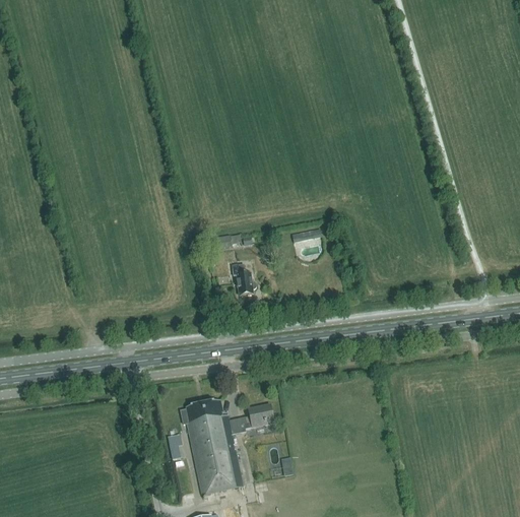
[(314,238),(312,230),(291,234),(294,241),(314,238)]
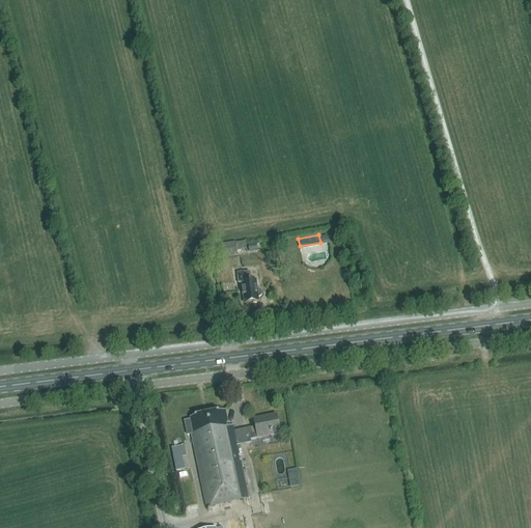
[(238,251),(236,248),(235,240),(222,242),(224,253),(238,251)]
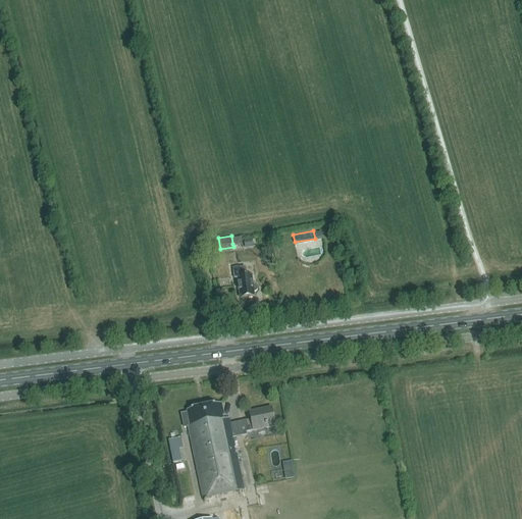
[(253,244),(252,237),(244,238),(245,246),(253,244)]
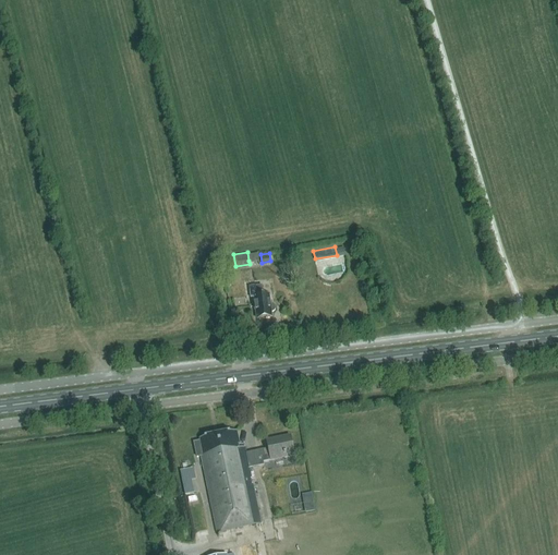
[(255,296),(257,316),(271,315),(271,311),(275,308),(275,303),(270,302),(269,292),(263,293),(262,284),(250,285),(252,296),(255,296)]
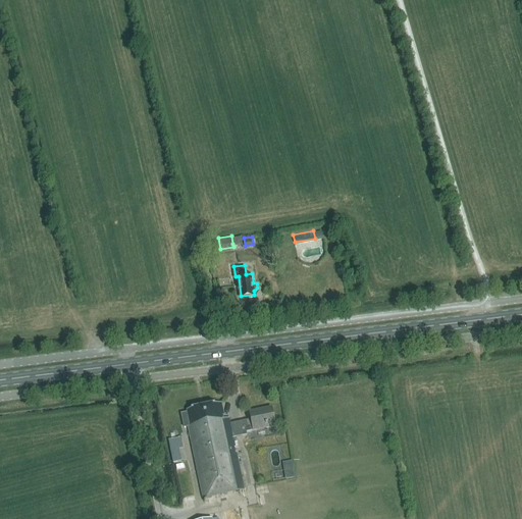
[(221,400),(188,407),(188,409),(181,411),(185,424),(188,423),(203,496),(244,487),(237,450),(235,451),(233,446),(236,446),(233,435),(247,432),(246,429),(275,423),(272,405),(250,409),(252,416),(232,420),(231,415),(223,416),(222,412),(223,411),(221,400)]
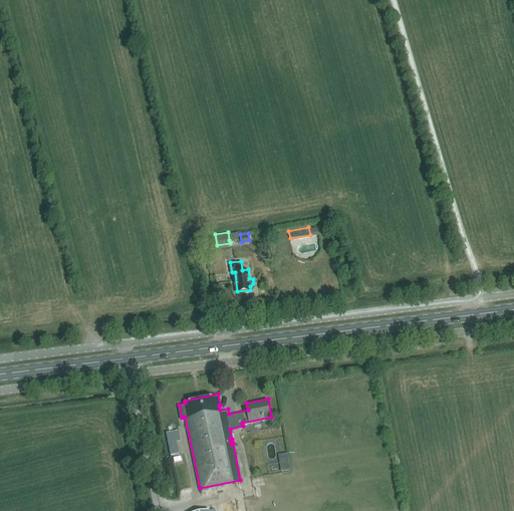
[(166,430),(170,453),(179,451),(177,438),(180,438),(179,428),(166,430)]
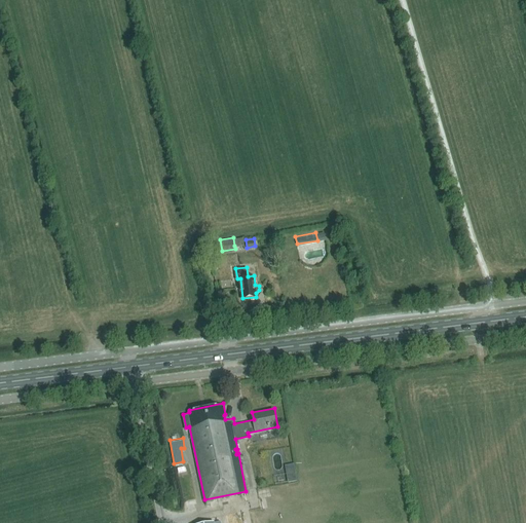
[(285,463),(286,472),(295,471),(294,462),(285,463)]
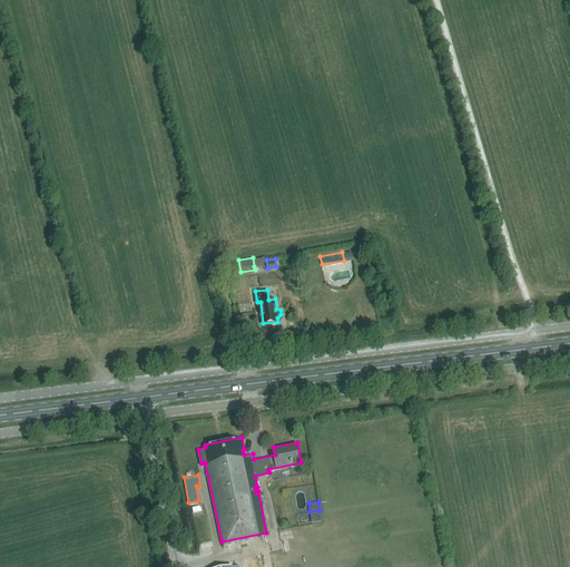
All buildings are outlined.
